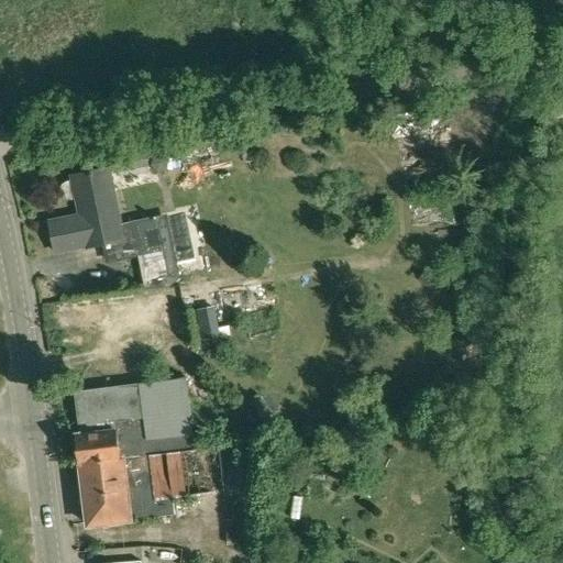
[(72,200),(77,199),(80,216),(51,221),(56,251),(87,245),(87,247),(106,244),(108,260),(139,254),(146,290),(170,288),(156,217),(120,223),(109,168),(73,176),(74,179),(68,180),(63,184),(61,189),(62,195),(66,199),(72,200)]
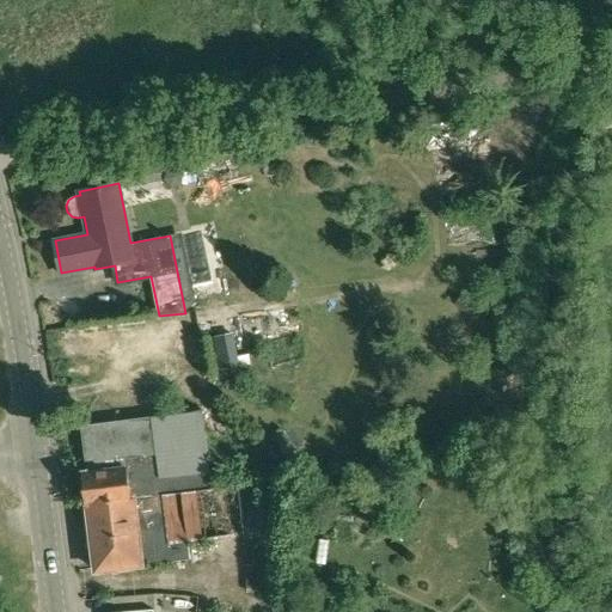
[(81,475),(208,459),(202,411),(80,426),(86,473),(81,473),(81,475)]
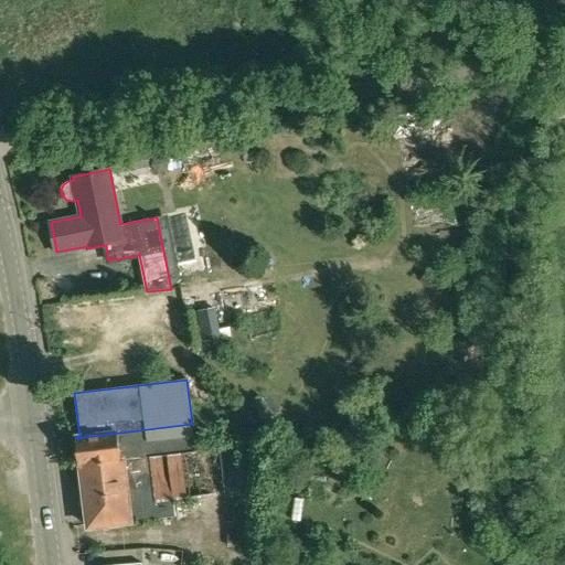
[(192,424),(75,438),(78,467),(81,467),(83,482),(238,464),(236,447),(202,450),(201,434),(193,435),(192,424)]
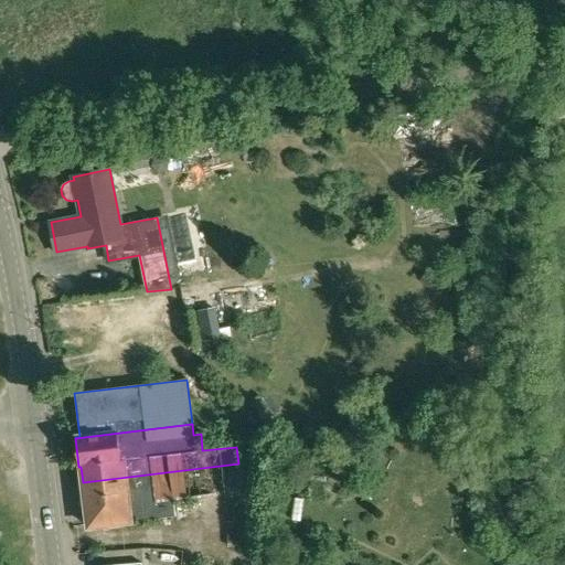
[(238,464),(83,482),(88,526),(174,516),(172,500),(242,492),(238,464)]
